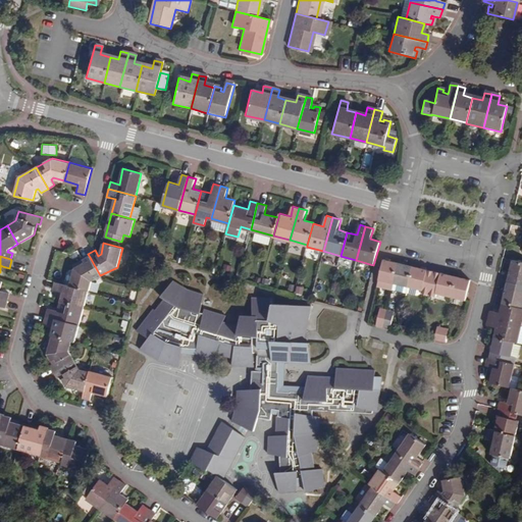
[(91,280),(100,275),(90,257),(83,260),(85,263),(75,267),(69,286),(87,291),(89,292),(91,280)]
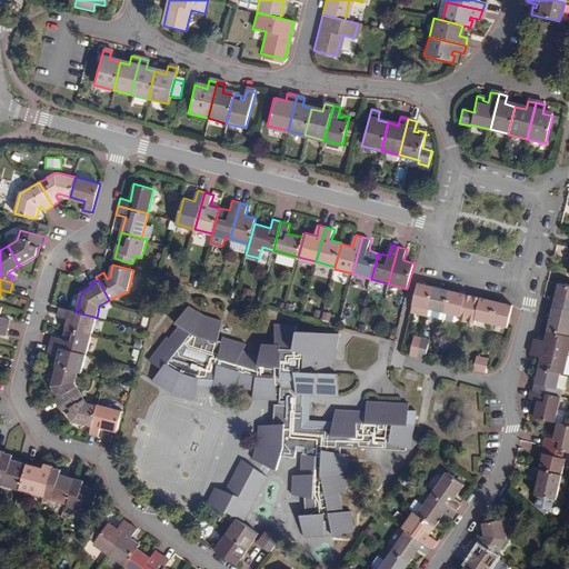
[(435,288),(419,283),(411,313),(428,317),(428,316),(435,288)]
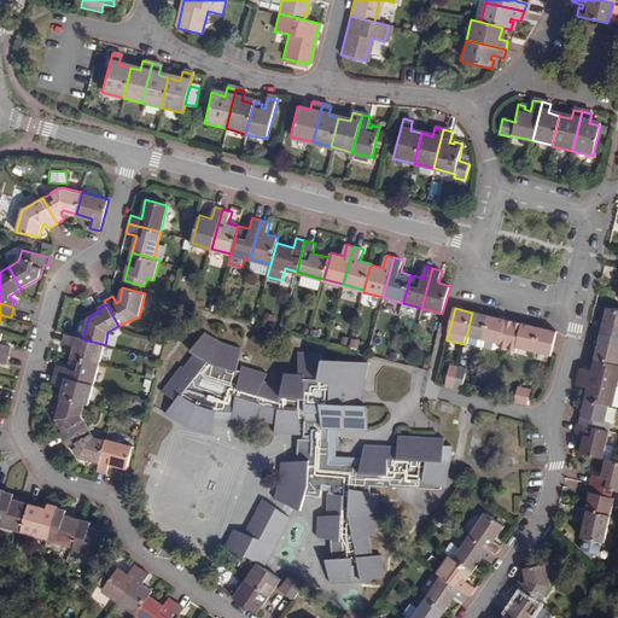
[(617,310),(607,308),(601,333),(617,337),(617,310)]
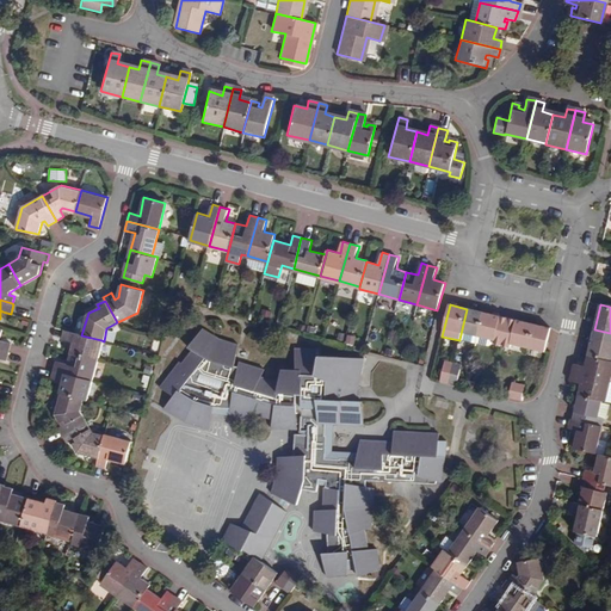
[(476,343),(479,335),(483,313),(467,309),(460,339),(476,343)]
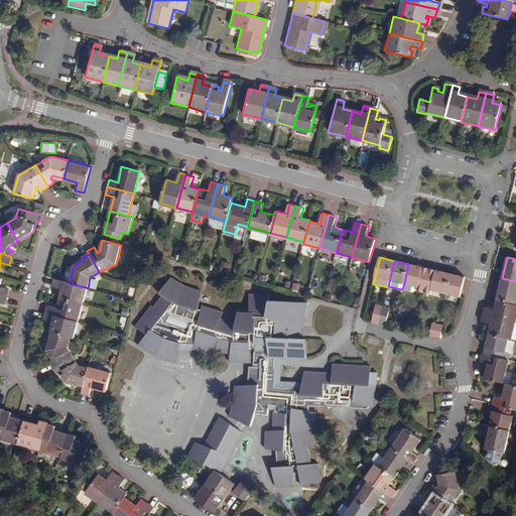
[(416,290),(424,292),(429,269),(408,264),(404,283),(416,286),(415,289),(416,290)]
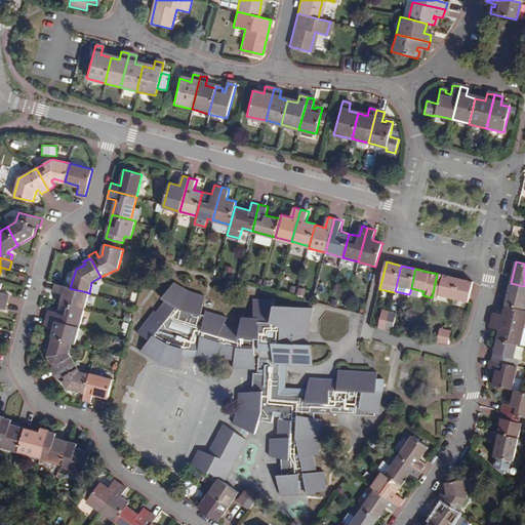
[(454,298),(458,279),(437,274),(432,297),(439,298),(440,295),(454,298)]
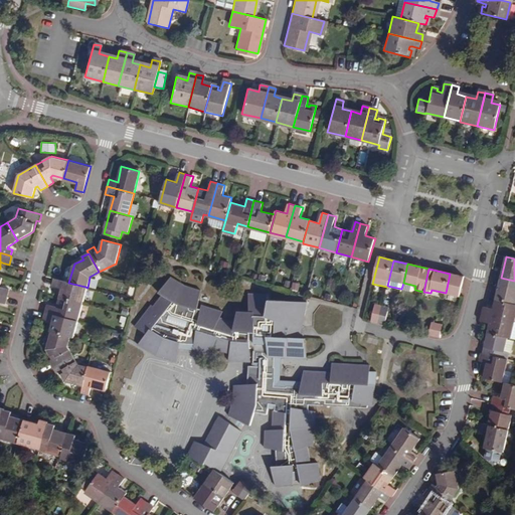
[(459,296),(464,277),(450,274),(446,293),(459,296)]
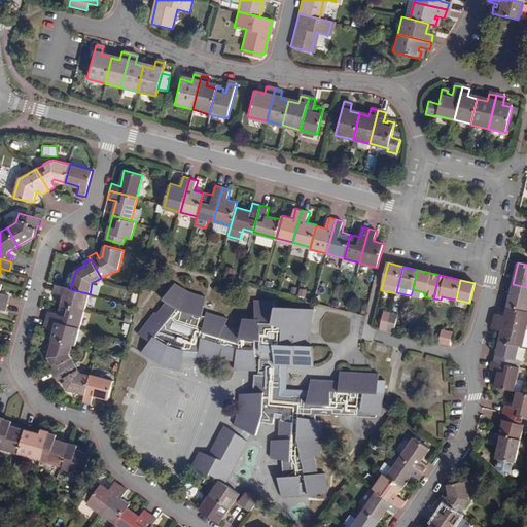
[(0,301),(8,304),(9,296),(0,293),(0,289),(2,284),(0,283),(0,301)]
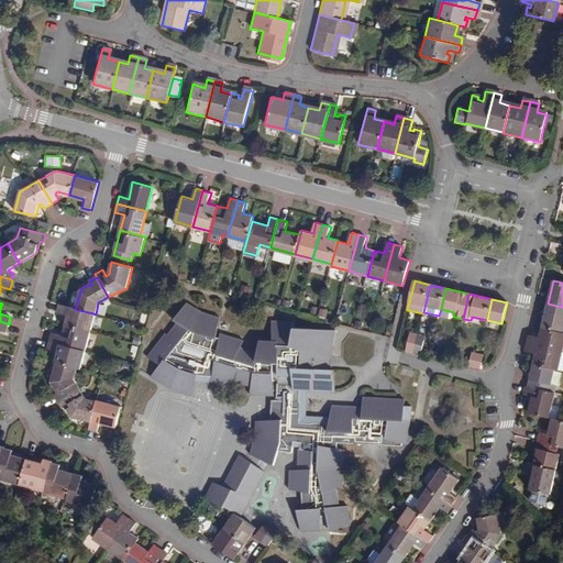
[(404,420),(405,399),(364,397),(364,408),(334,406),(331,424),(315,423),(313,426),(300,426),(301,401),(299,401),(300,389),(334,392),(334,371),(329,371),(337,331),(295,329),(295,322),(271,321),(272,340),(260,341),(257,353),(238,348),(240,341),(218,334),(217,339),(212,338),(217,318),(199,312),(185,304),(172,320),(176,323),(166,337),(163,335),(145,357),(158,366),(148,378),(169,389),(190,397),(195,377),(212,377),(210,384),(227,389),(231,382),(251,386),(247,395),(274,395),(272,390),(278,390),(278,396),(286,396),(286,400),(269,400),(272,420),(256,422),(256,439),(252,456),(275,467),(278,452),(291,453),(294,442),(305,445),(305,453),(299,452),(299,472),(290,472),(289,490),(302,493),(305,511),(298,511),(302,532),(320,530),(321,516),(328,516),(332,531),(351,526),(348,507),(341,507),(337,488),(343,485),(340,467),(345,466),(345,450),(338,449),(339,442),(403,445),(403,440),(407,443),(408,435),(411,420),(404,420)]
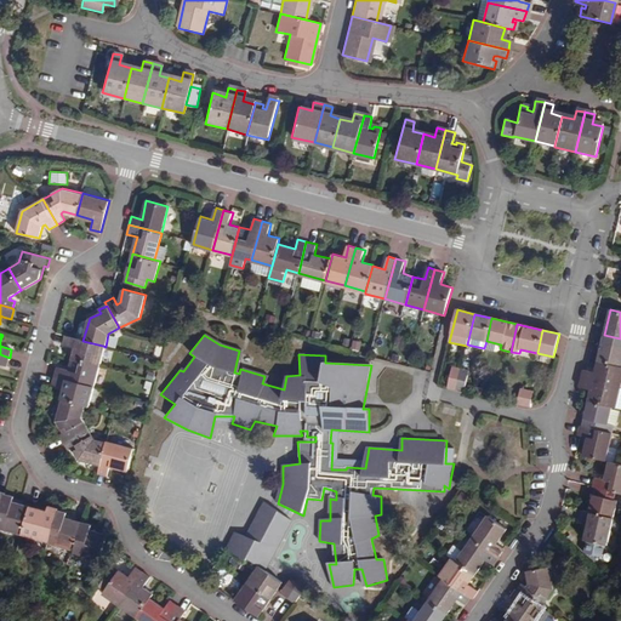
[(620,339),(604,335),(598,360),(620,365),(620,339)]
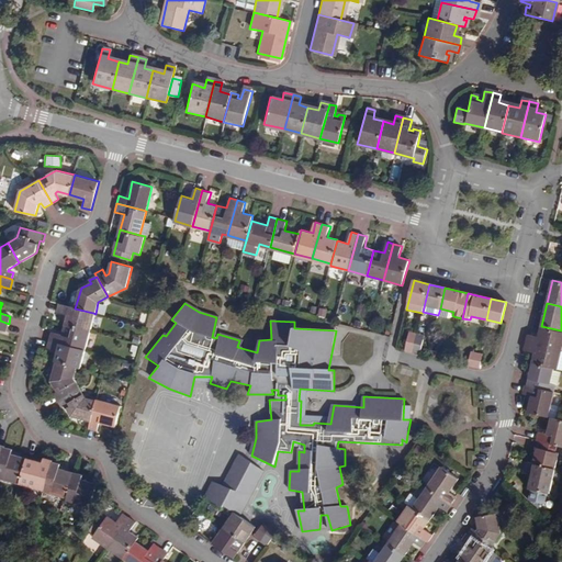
[(65,325),(89,332),(93,313),(75,308),(58,304),(56,312),(67,314),(65,325)]
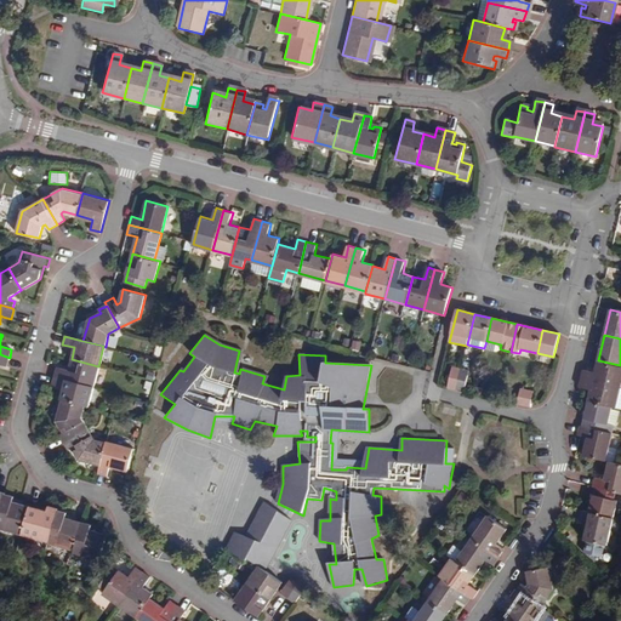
[(501,345),(486,341),(484,348),(497,352),(501,349),(500,348),(501,345)]
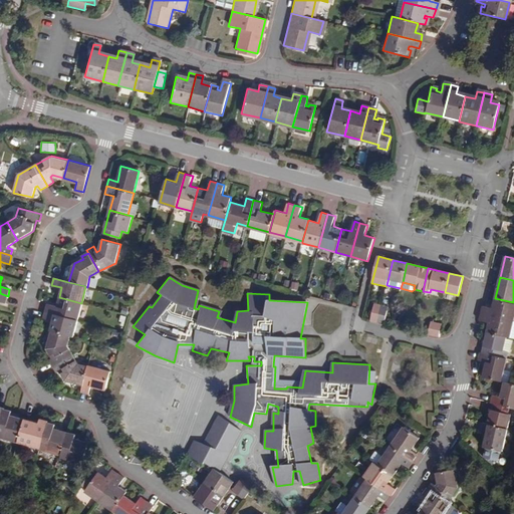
[(81,303),(59,297),(56,306),(46,303),(43,310),(77,319),(81,303)]
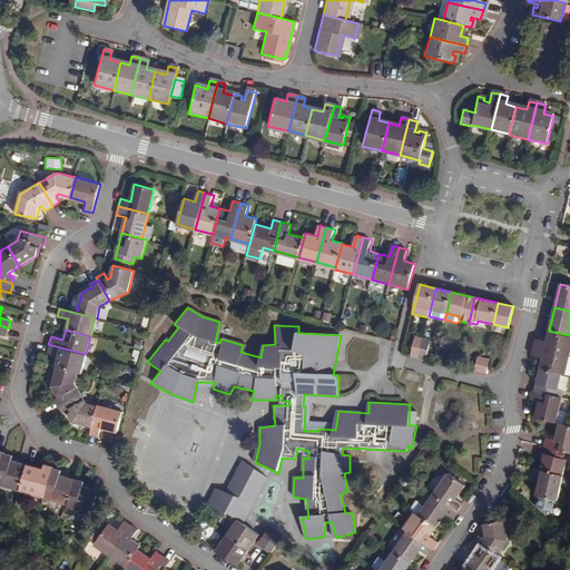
[(569,335),(549,331),(547,342),(536,338),(533,346),(569,355),(569,335)]
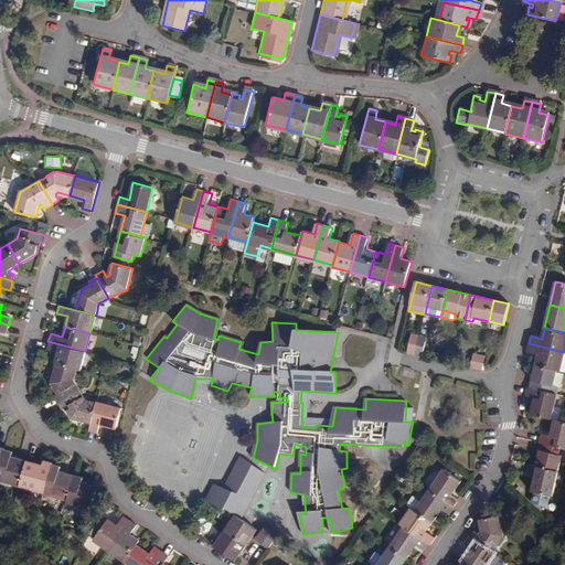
[(414,358),(418,338),(412,337),(407,355),(414,358)]
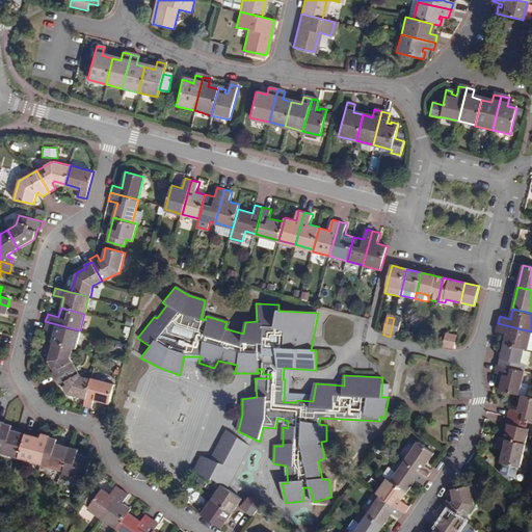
[(402,320),(394,318),(390,337),(398,338),(402,320)]
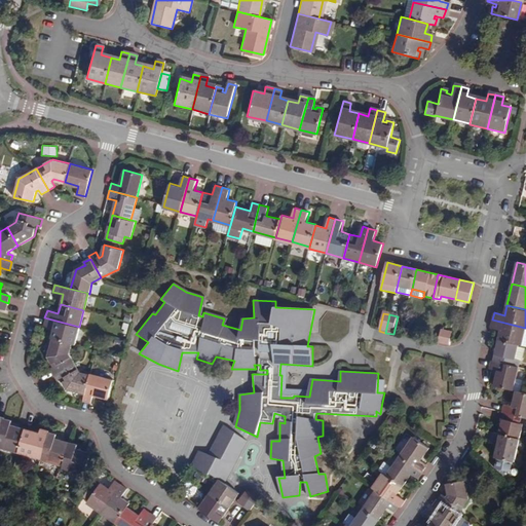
[(74,344),(79,327),(44,317),(42,326),(53,328),(50,338),(52,338),(71,343),(74,344)]
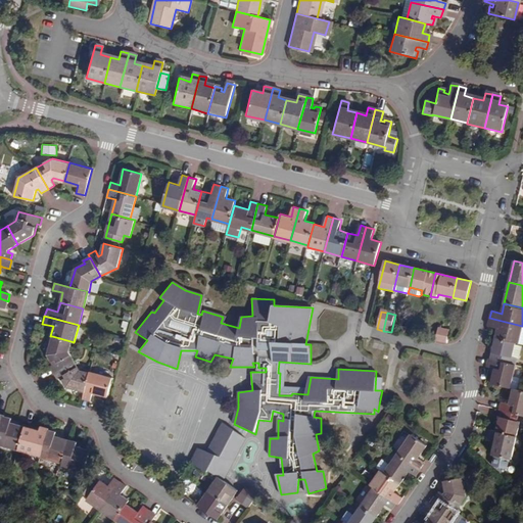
[(497,328),(495,337),(521,343),(522,343),(522,326),(489,318),(487,326),(497,328)]
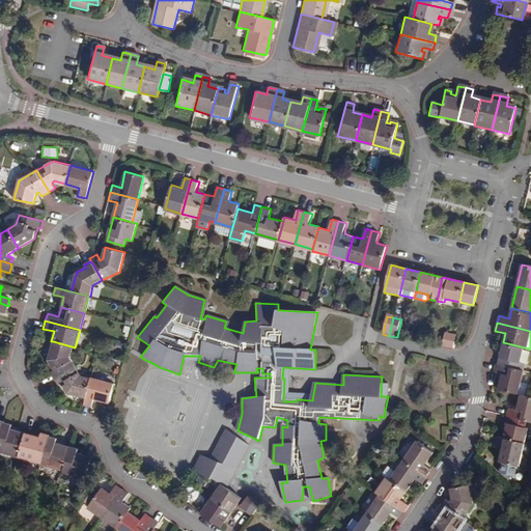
[(453,350),(454,343),(456,335),(445,332),(442,346),(453,350)]
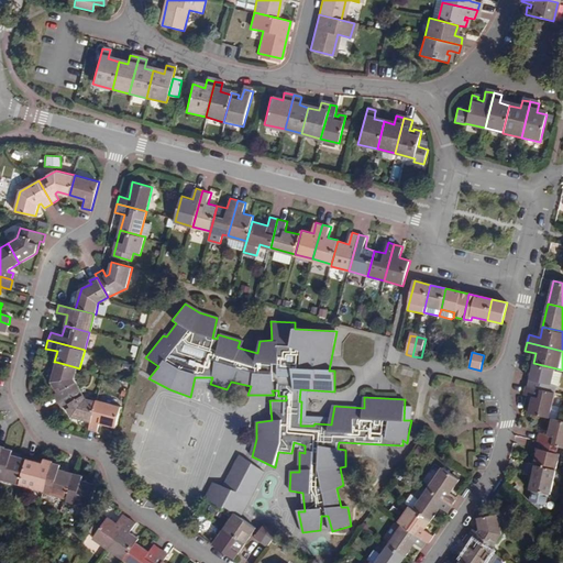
[(76,367),(56,362),(51,381),(57,393),(53,395),(56,401),(78,389),(73,379),(76,367)]
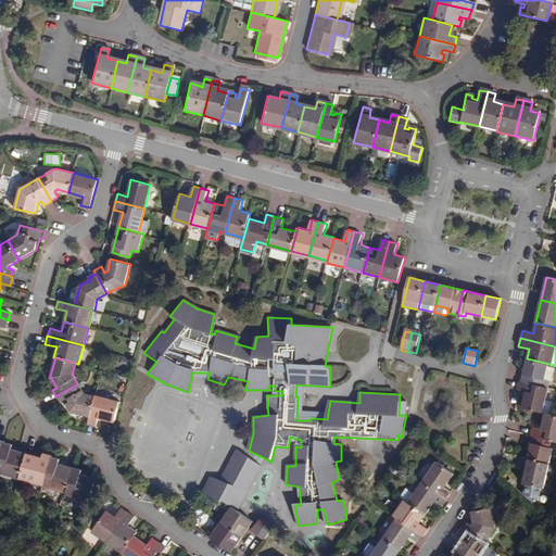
[(527,358),(521,382),(539,386),(541,378),(551,380),(554,365),(527,358)]
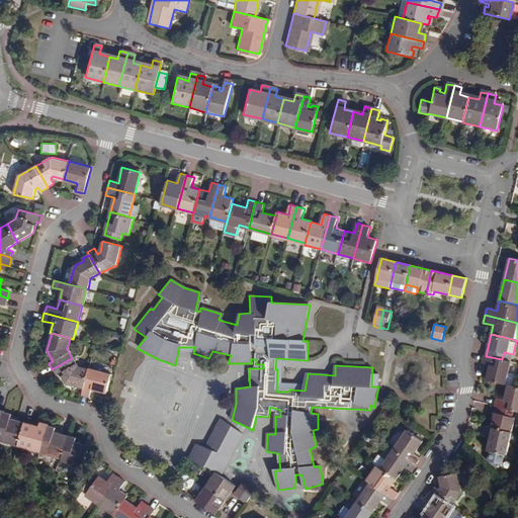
[(511,361),(502,359),(486,356),(485,355),(483,363),(491,364),(487,379),(506,384),(511,361)]
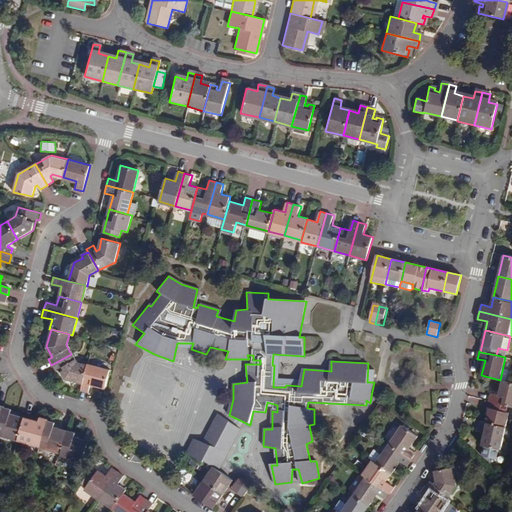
[(71,354),(51,365),(55,372),(59,370),(64,380),(81,384),(86,366),(75,363),(71,354)]
